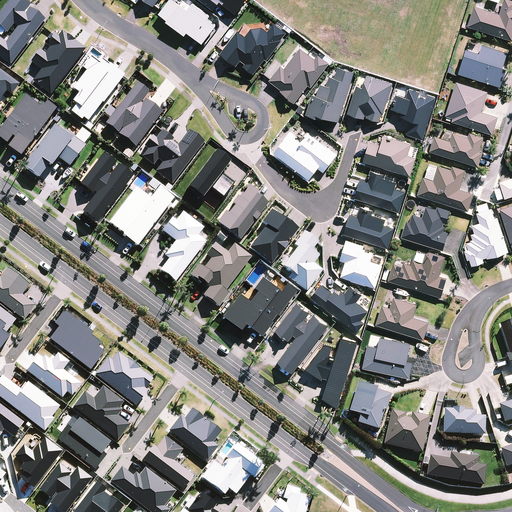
[(30,5),(23,0),(9,0),(0,13),(0,36),(0,37),(4,32),(6,34),(14,24),(18,27),(6,43),(0,39),(0,58),(9,66),(45,20),(29,8),(26,12),(26,11),(30,5)]
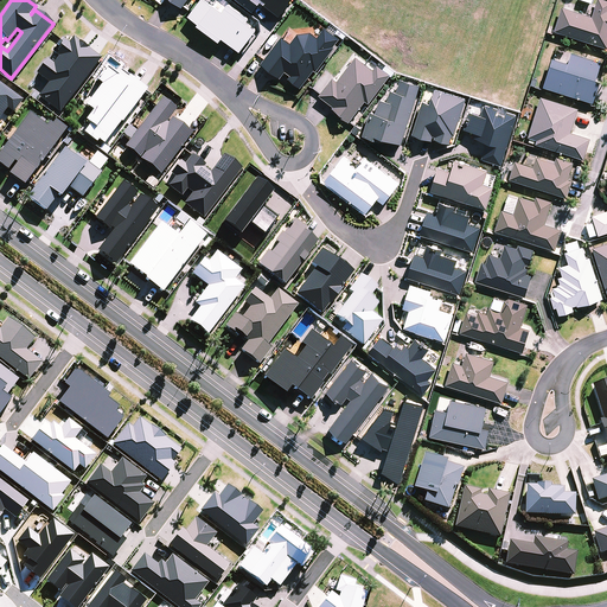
[(219,42),(223,37),(241,51),(257,30),(247,23),(250,19),(229,2),(223,11),(215,4),(213,5),(208,0),(199,0),(189,16),(199,24),(198,25),(219,42)]
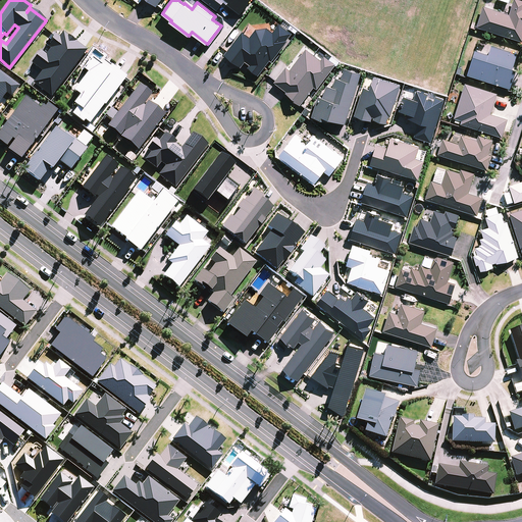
[(205,0),(218,10),(222,4),(225,7),(228,3),(241,13),(251,0),(205,0)]
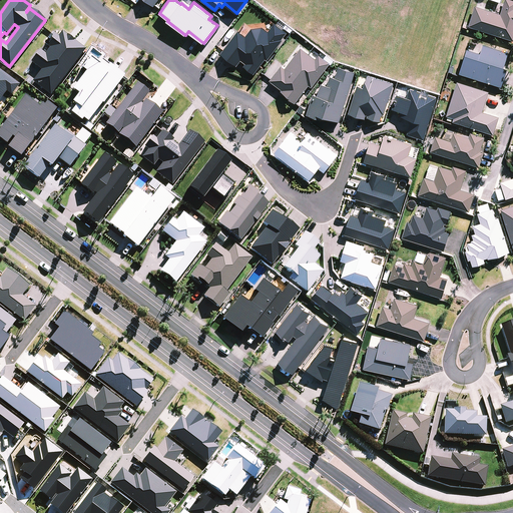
[(475,6),(468,27),(512,41),(512,1),(509,0),(504,0),(500,14),(475,6)]
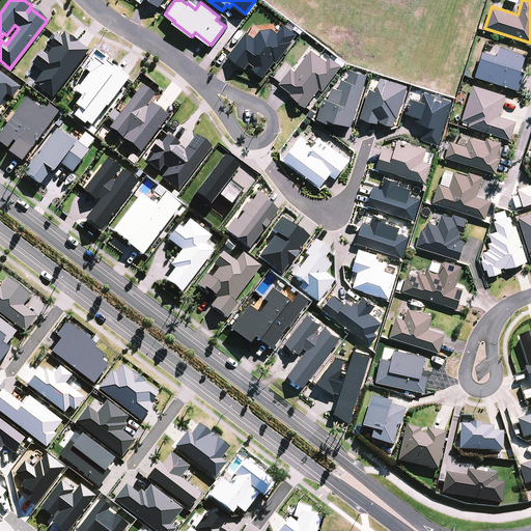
[(247,31),(229,55),(246,67),(250,62),(255,65),(253,68),(262,76),(275,61),(277,62),(294,40),(292,39),(298,33),(284,24),(278,32),(272,28),(260,29),(254,37),(247,31)]
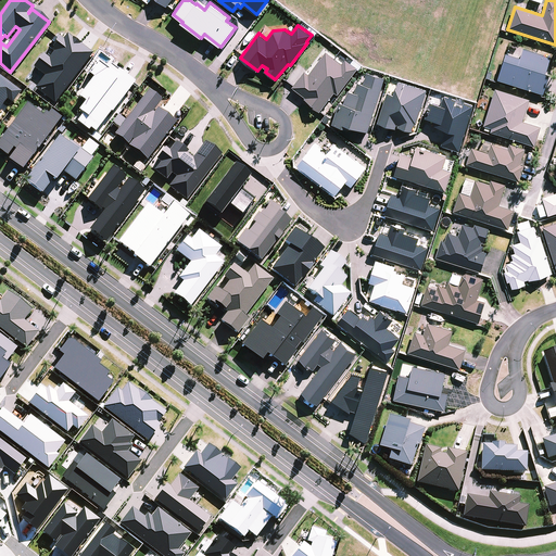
[(54,103),(92,54),(66,35),(63,40),(58,36),(48,48),(53,52),(49,59),(42,54),(33,67),(45,76),(35,89),(54,103)]
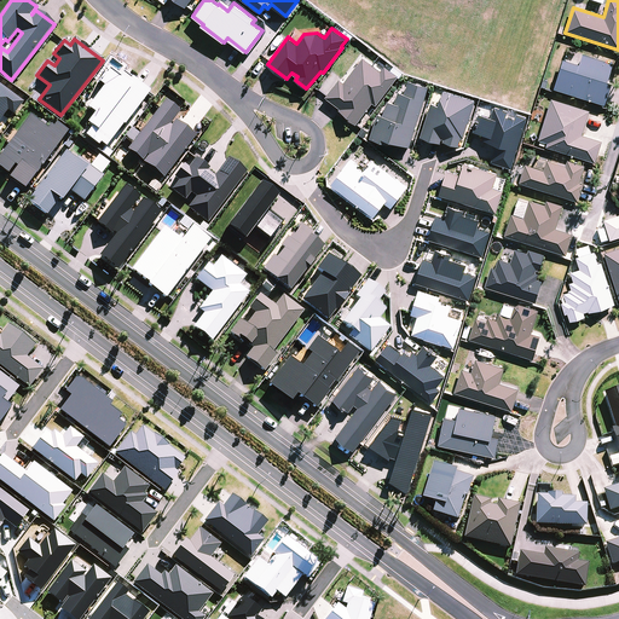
[(563,59),(554,90),(605,105),(612,84),(608,82),(613,64),(583,55),(579,64),(563,59)]
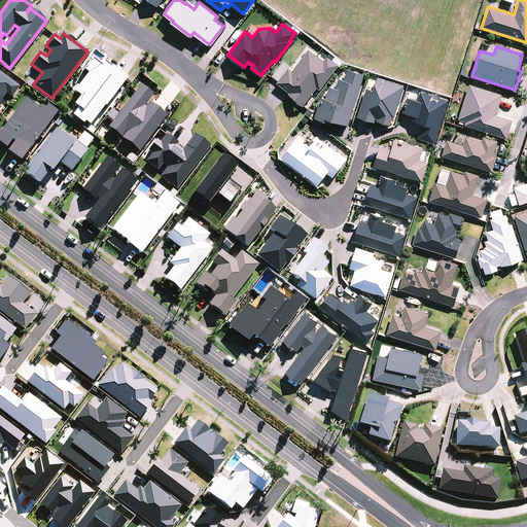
[(292,70),(289,67),(278,81),(290,92),(289,93),(293,96),(292,97),(303,105),(317,88),(320,90),(340,64),(328,56),(324,60),(309,48),(292,70)]
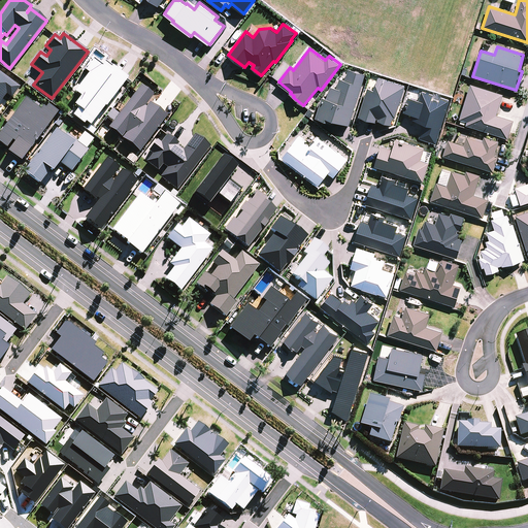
[(105,107),(128,78),(112,66),(111,67),(104,62),(101,66),(92,59),(84,70),(88,74),(74,93),(80,97),(74,106),(78,109),(72,117),(84,125),(86,122),(90,126),(104,107),(105,107)]
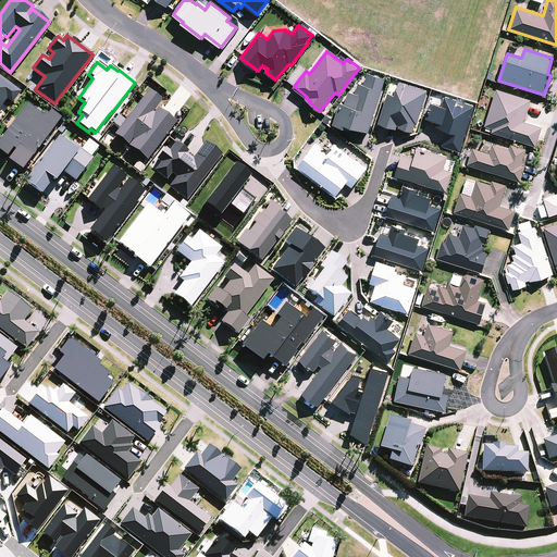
[(339,102),(333,124),(353,130),(354,126),(369,132),(386,77),(368,72),(364,84),(359,83),(356,93),(348,90),(345,103),(339,102)]
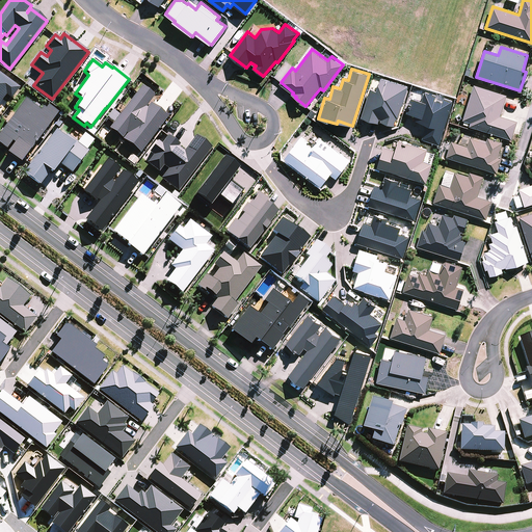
[(0,103),(6,96),(11,99),(20,88),(0,73),(0,103)]
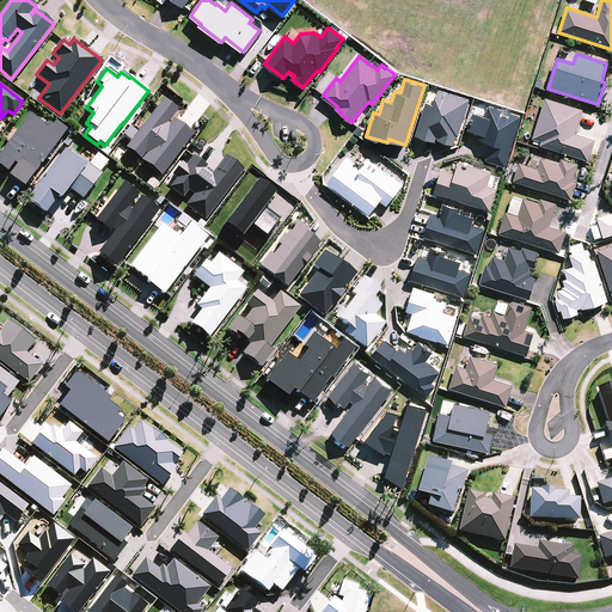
[(434,104),(427,102),(416,134),(436,141),(438,136),(439,136),(439,139),(454,144),(457,135),(459,135),(470,98),(439,89),(434,104)]
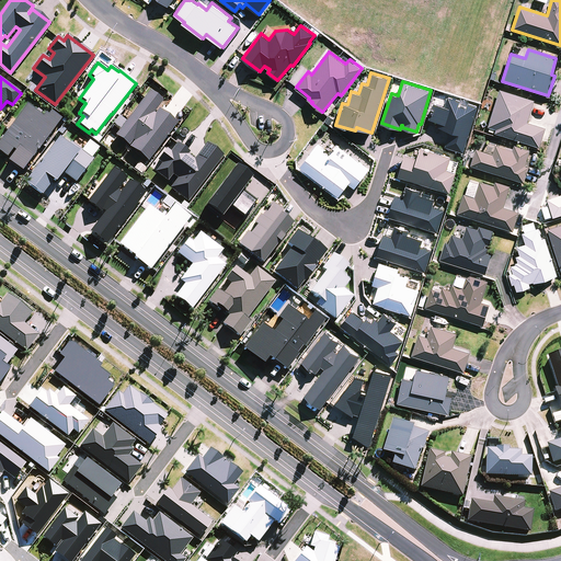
[(495,134),(539,148),(546,128),(527,123),(534,101),(500,90),(488,127),(496,129),(495,134)]
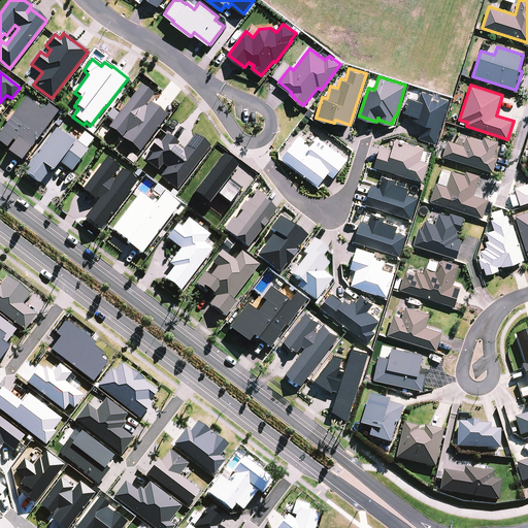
[(154,96),(140,86),(108,128),(121,137),(125,133),(126,133),(122,138),(139,152),(167,117),(150,102),(145,107),(145,106),(154,96)]
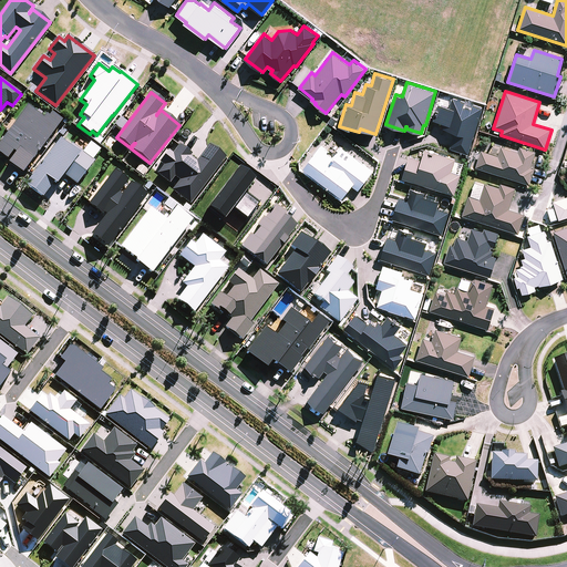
[(443,127),(455,132),(451,147),(468,153),(484,106),(473,104),(472,109),(468,107),(471,102),(453,98),(451,107),(439,104),(433,119),(444,123),(443,127)]
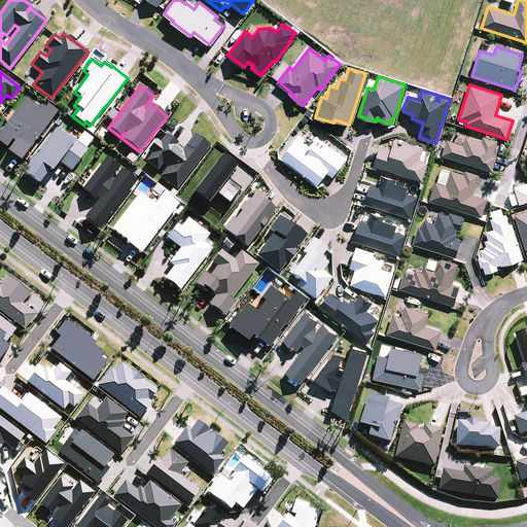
[(21,162),(58,112),(48,105),(44,108),(42,106),(40,110),(25,99),(0,132),(0,143),(6,148),(12,141),(14,142),(7,152),(21,162)]
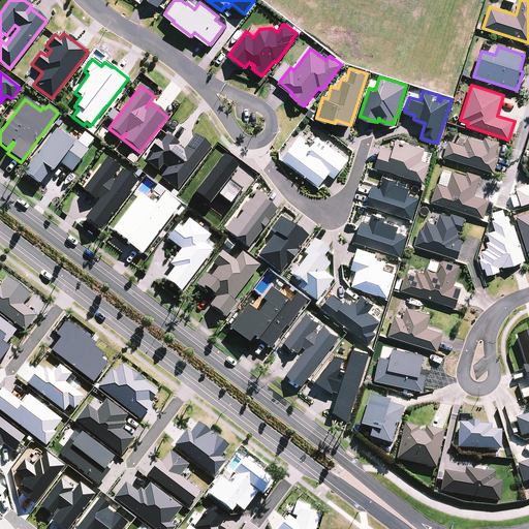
[(65,136),(57,129),(24,173),(39,185),(50,170),(53,173),(60,163),(71,173),(89,151),(87,149),(94,139),(84,133),(78,143),(67,134),(65,136)]
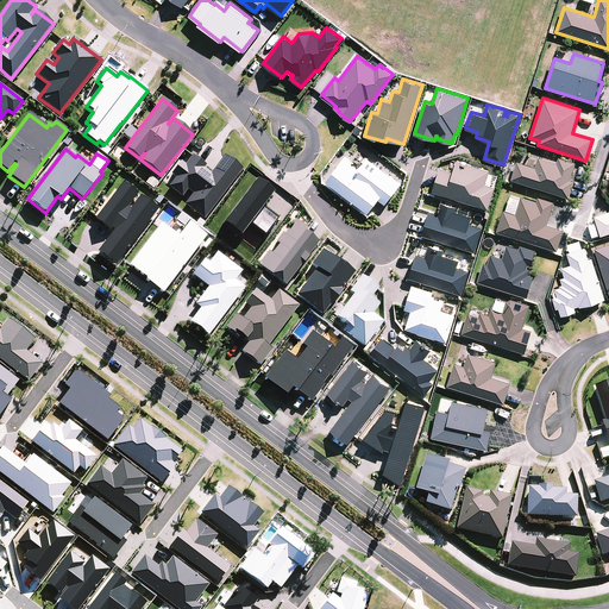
[(345,155),(326,181),(369,212),(378,198),(385,203),(401,183),(368,158),(359,169),(352,163),(353,161),(345,155)]
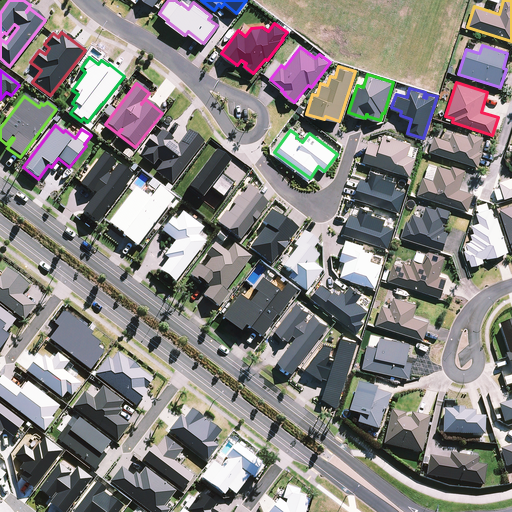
[(171,184),(204,143),(188,131),(177,146),(171,141),(173,139),(161,131),(155,139),(152,136),(144,147),(148,149),(142,157),(153,166),(157,160),(162,163),(155,172),(171,184)]
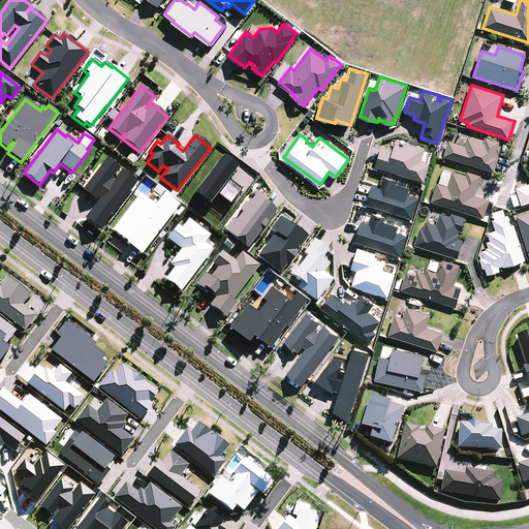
[(443,157),(494,173),(499,157),(495,156),(500,142),(485,137),(484,143),(467,137),(465,146),(448,141),(443,157)]
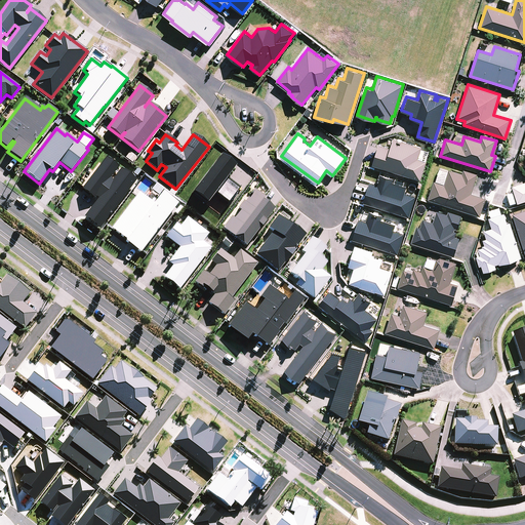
[(379,145),(372,164),(421,179),(428,160),(418,158),(422,147),(395,138),(391,148),(379,145)]
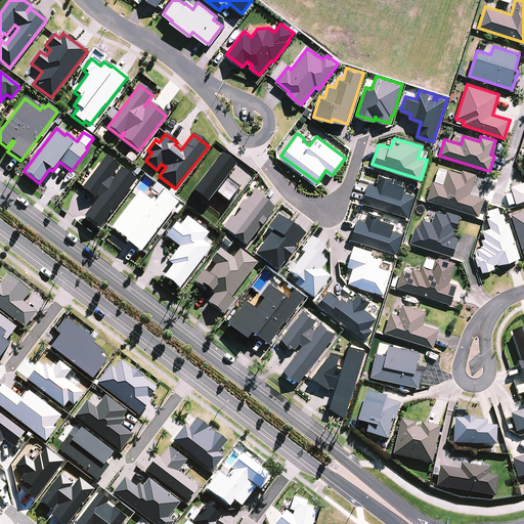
[(84,217),(99,228),(137,180),(121,168),(112,180),(110,178),(119,167),(106,157),(82,188),(94,199),(96,197),(98,199),(84,217)]
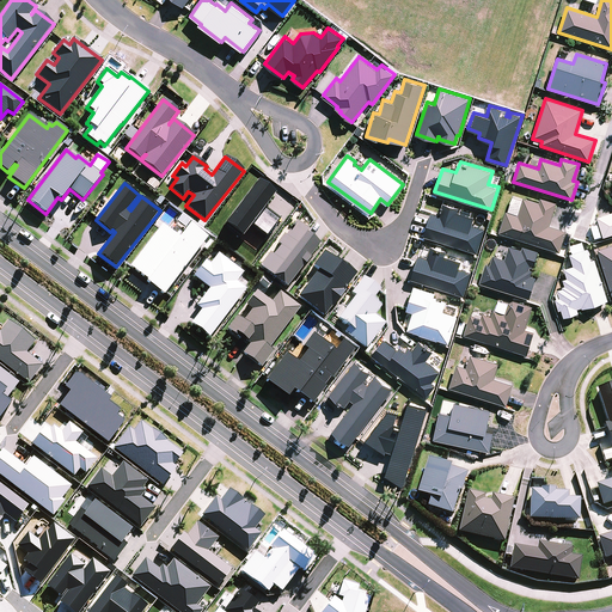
[(274,196),(257,183),(224,226),(240,238),(251,225),(265,237),(279,221),(263,210),(274,196)]
